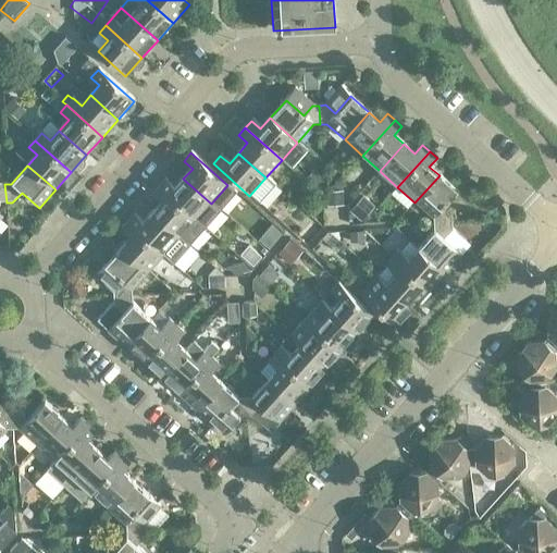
[(457,192),(440,175),(415,203),(433,219),(433,225),(452,224),(452,218),(442,209),(457,192)]
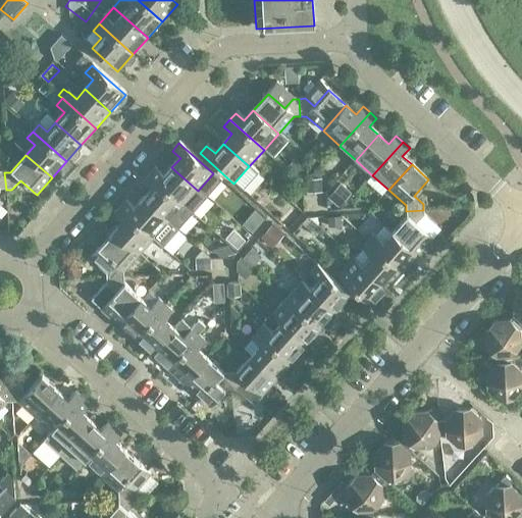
[(198,191),(171,167),(163,176),(155,169),(149,176),(183,207),(198,191)]
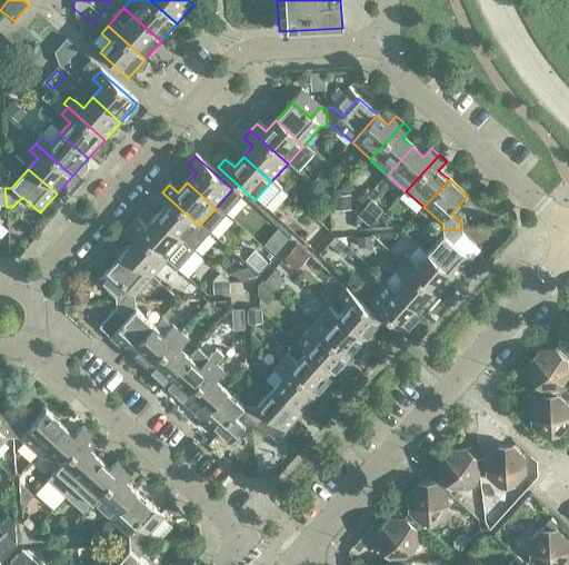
[(199,226),(162,192),(156,200),(165,208),(156,218),(183,244),(199,226)]
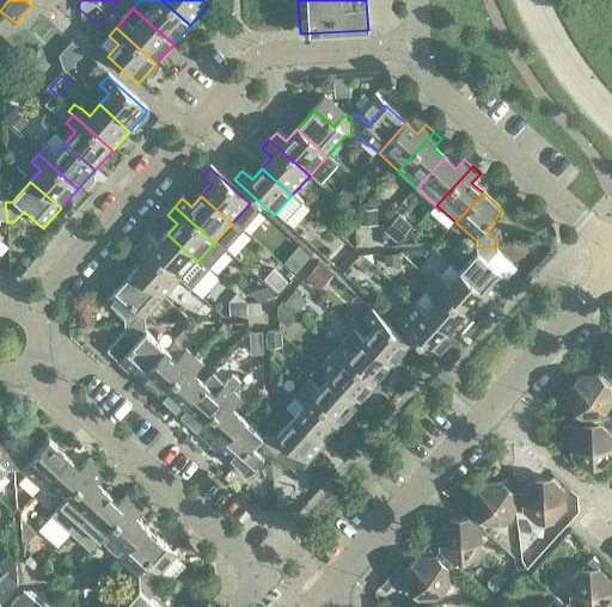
[(360,225),(378,225),(378,212),(360,212),(360,225)]
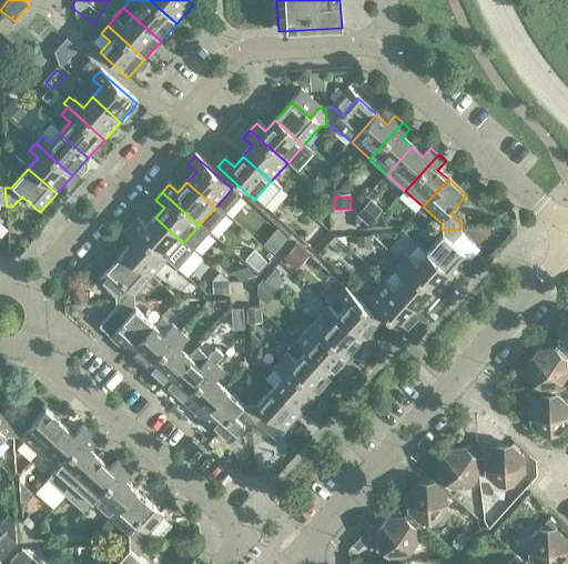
[(183,243),(155,218),(145,229),(137,220),(130,228),(166,261),(183,243)]
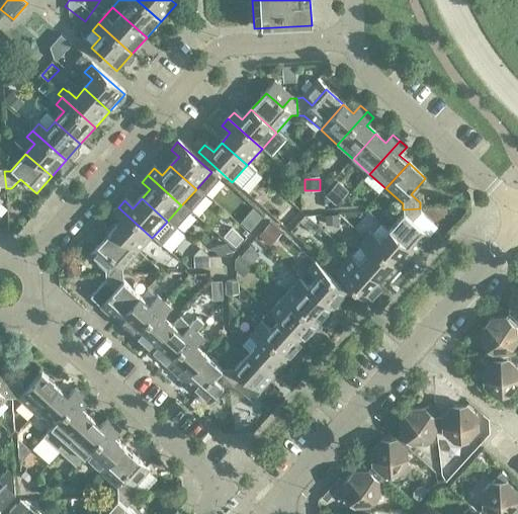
[(152,238),(118,207),(112,215),(120,222),(112,231),(138,254),(152,238)]
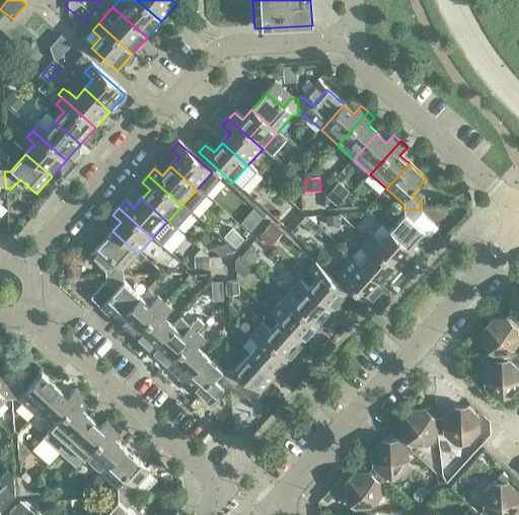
[(421,209),(403,210),(403,216),(388,233),(415,255),(430,239),(414,224),(422,215),(421,209)]
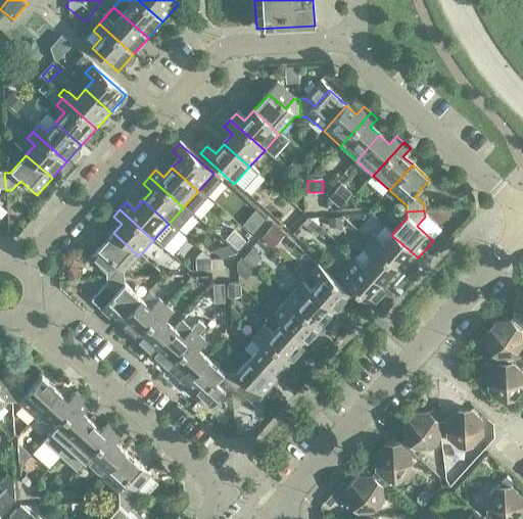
[(247,222),(257,232),(266,223),(254,214),(247,222)]
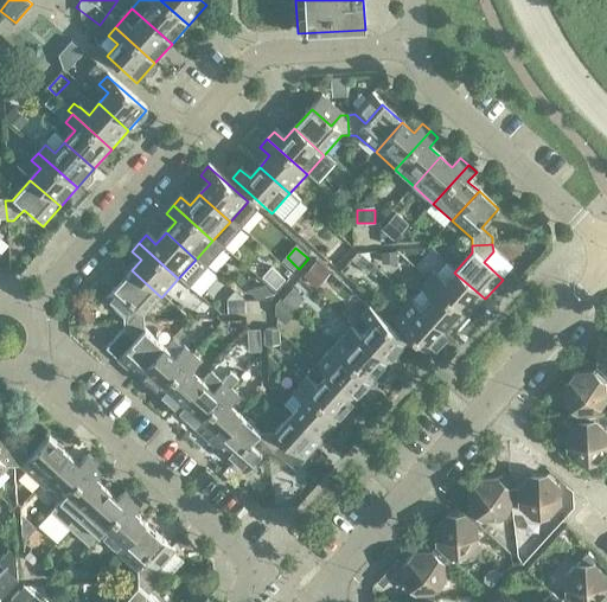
[(326,273),(315,263),(304,275),(314,286),(326,273)]
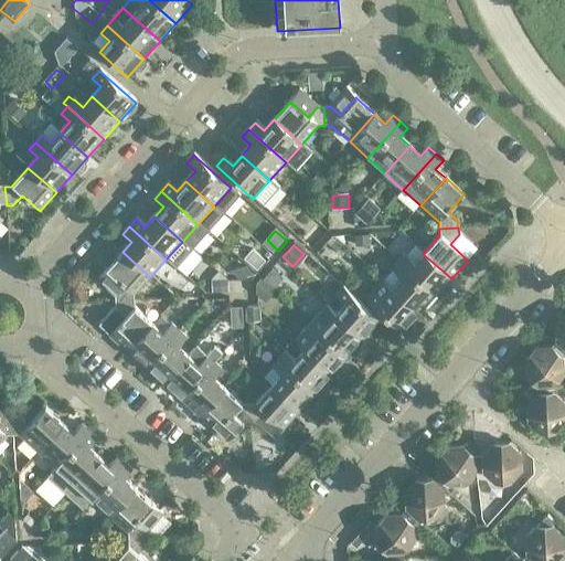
[(150,277),(123,252),(97,281),(115,297),(115,304),(134,303),(134,296),(150,277)]
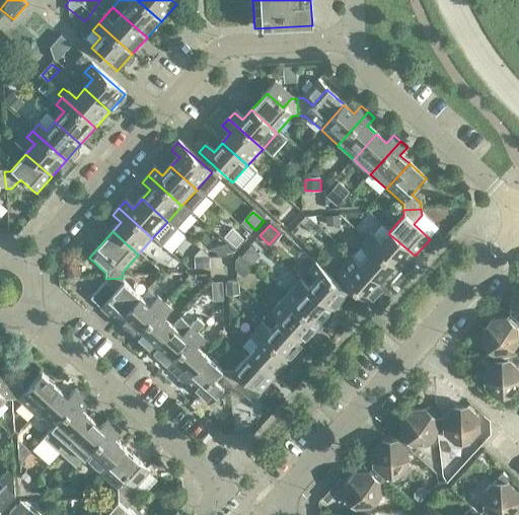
[(235,250),(242,242),(231,232),(224,240),(235,250)]
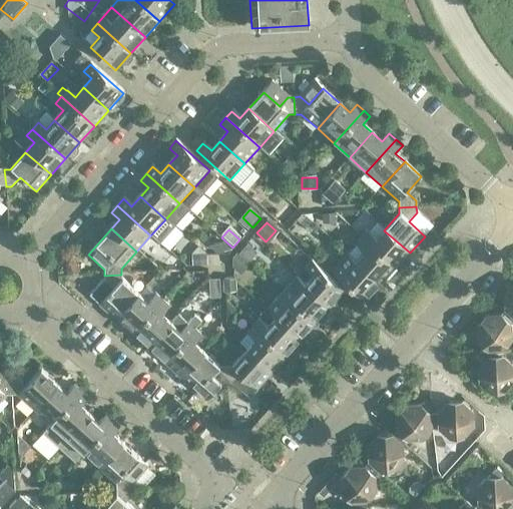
[(410,252),(384,230),(376,239),(368,232),(362,239),(395,270),(410,252)]
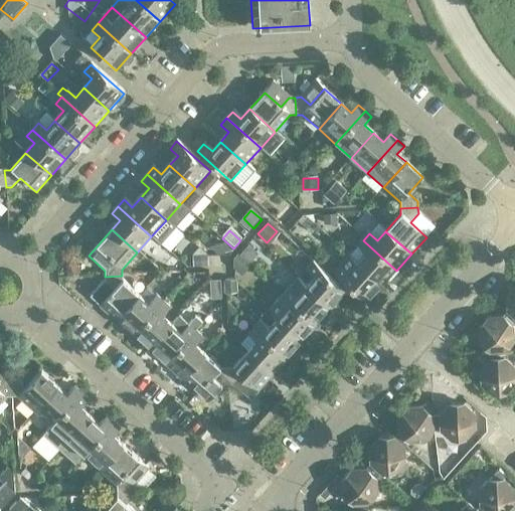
[(396,271),(363,240),(357,246),(365,254),(356,264),(382,287),(396,271)]
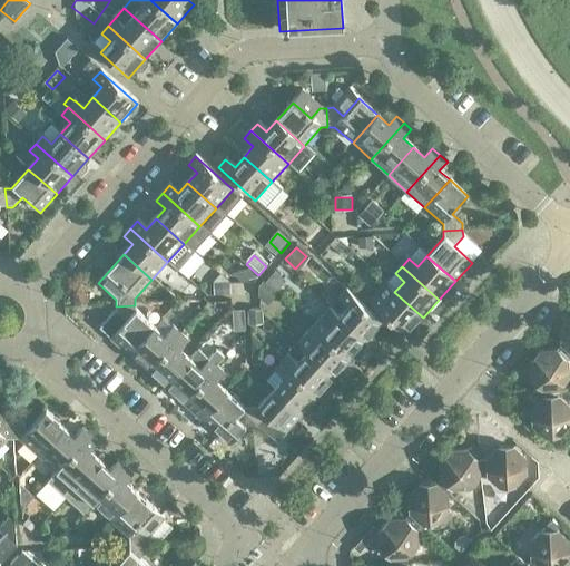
[(257,289),(257,290),(258,298),(257,299),(267,308),(278,295),(263,282),(257,289)]
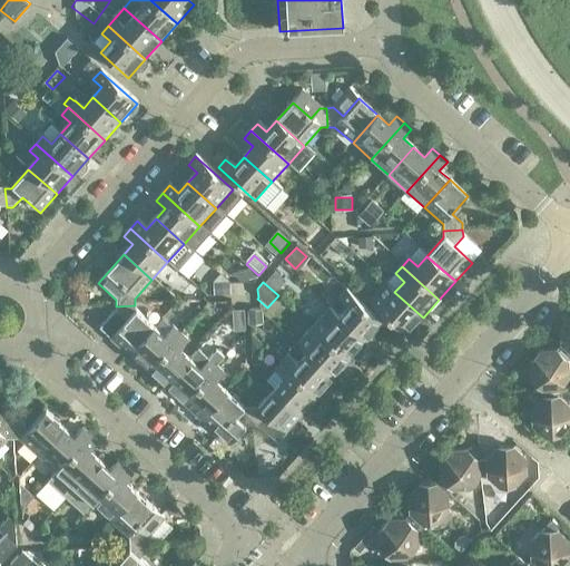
[(206,296),(212,291),(204,284),(198,290),(206,296)]
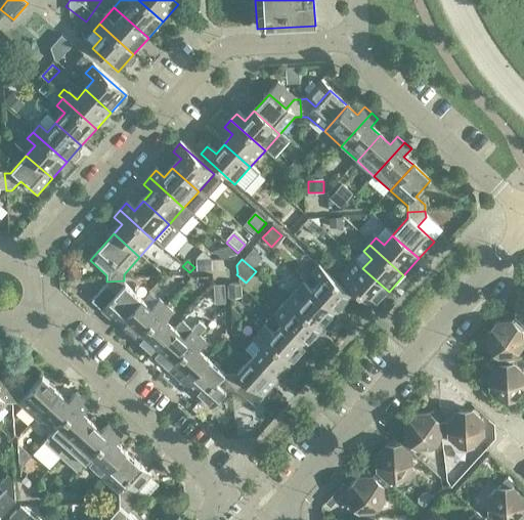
[(352,298),(318,268),(311,275),(319,283),(311,293),(337,315),(352,298)]
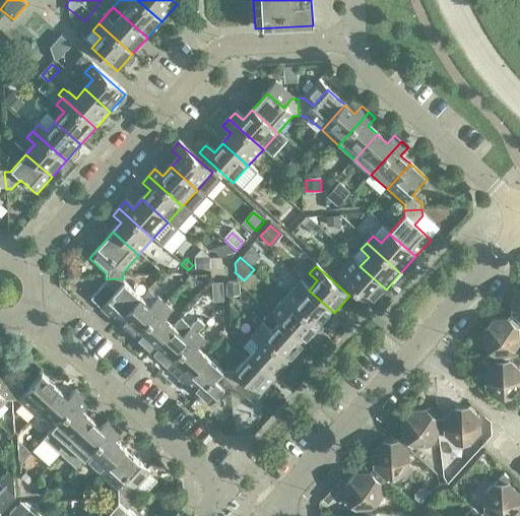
[(386,289),(360,266),(351,275),(343,268),(336,276),(371,306),(386,289)]
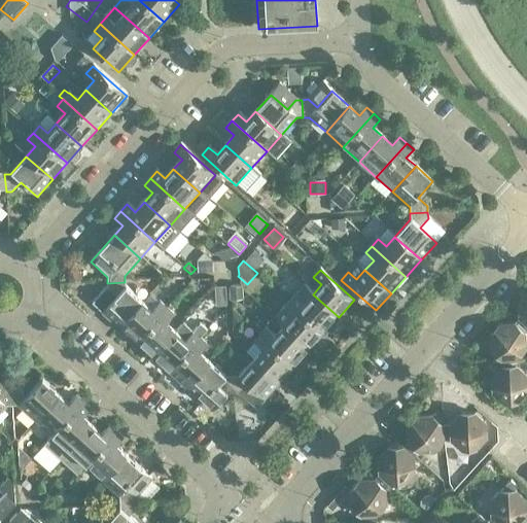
[(125,282),(107,283),(107,289),(116,298),(102,314),(119,329),(142,304),(125,288),(125,282)]
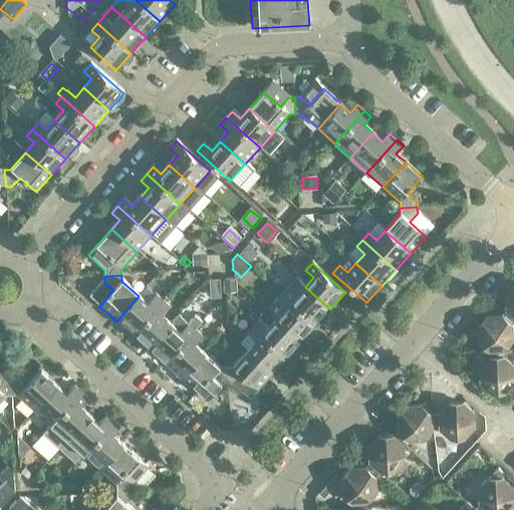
[(236,280),(222,281),(223,295),(237,294),(236,280)]
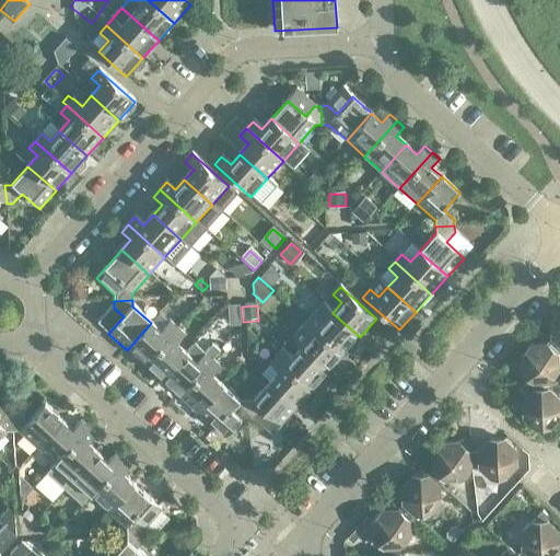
[(548,325),(549,340),(559,349),(559,312),(559,313),(548,325)]
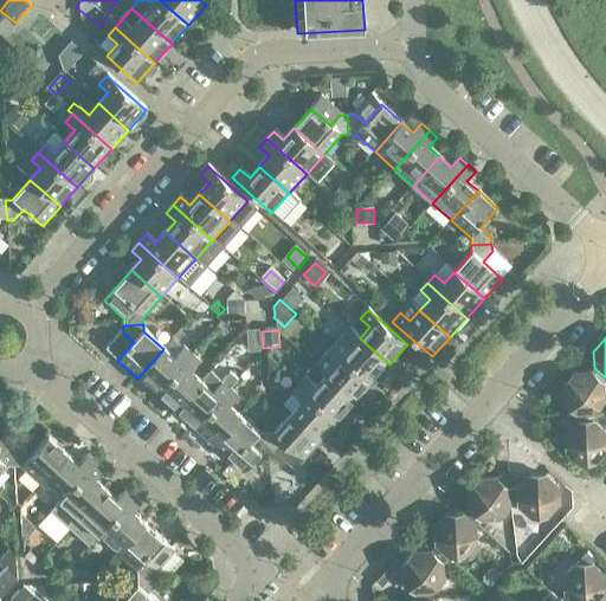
[(389,364),(360,338),(349,349),(340,341),(333,348),(373,383),(389,364)]
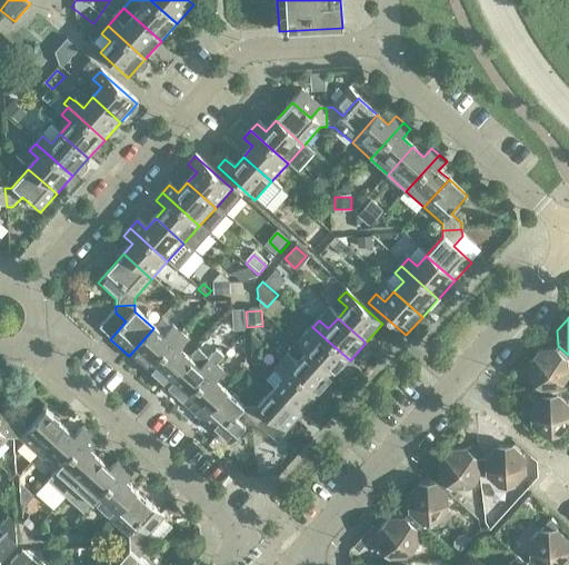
[(350,360),(312,327),(306,335),(296,345),(306,354),(333,378),(350,360)]
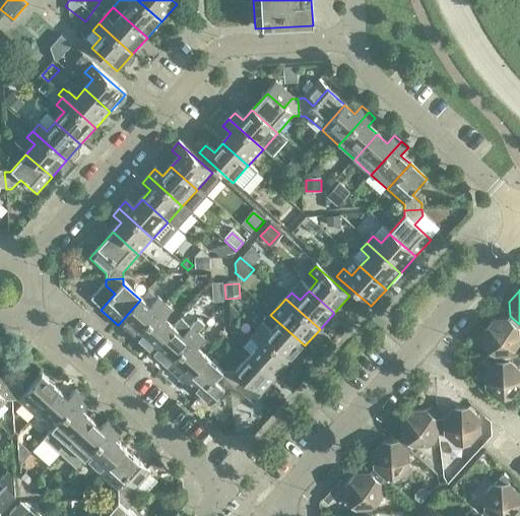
[(140,300),(118,325),(134,339),(165,306),(157,300),(150,308),(140,300)]
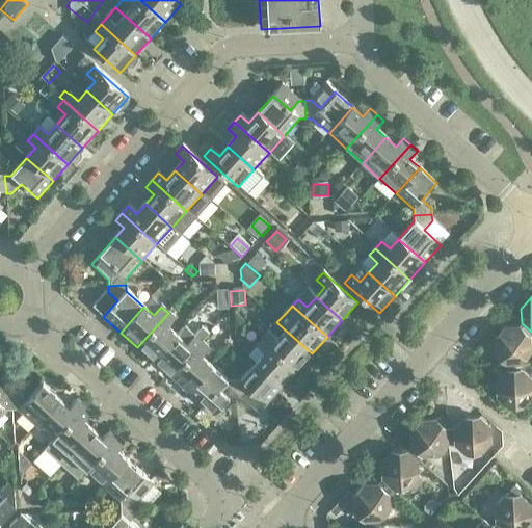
[(168,313),(137,347),(154,363),(177,336),(167,327),(175,319),(168,313)]
